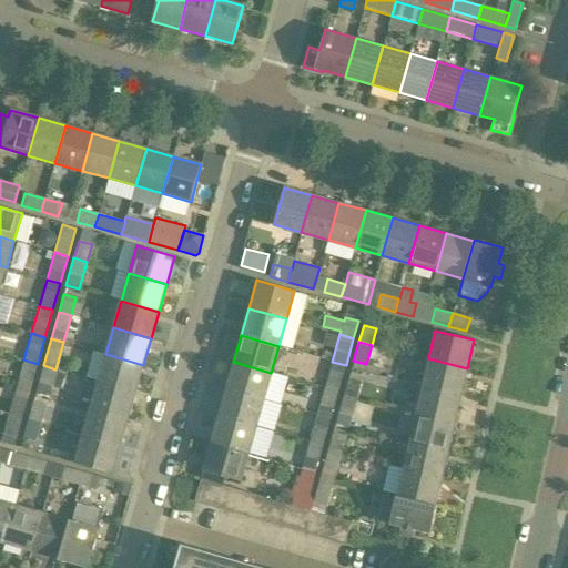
[(143,365),(105,354),(98,381),(135,392),(143,365)]
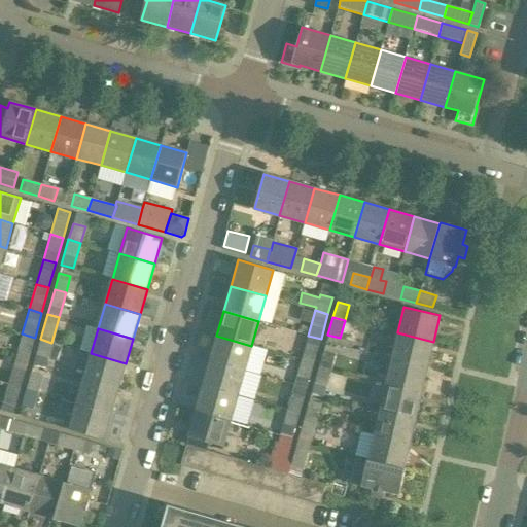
[(433,342),(397,332),(392,358),(427,366),(433,342)]
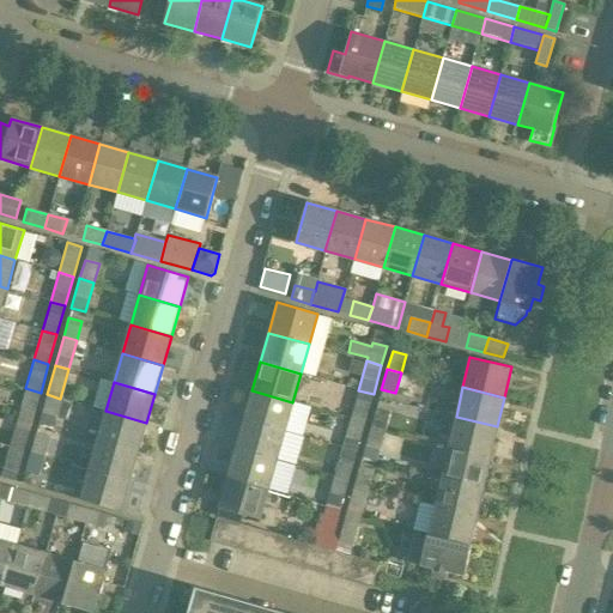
[(17,417),(32,422),(41,393),(25,388),(17,417)]
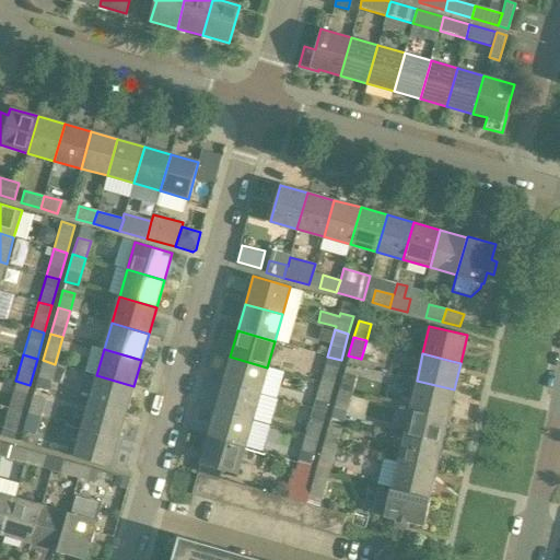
[(223,383),(260,394),(267,368),(230,357),(223,383)]
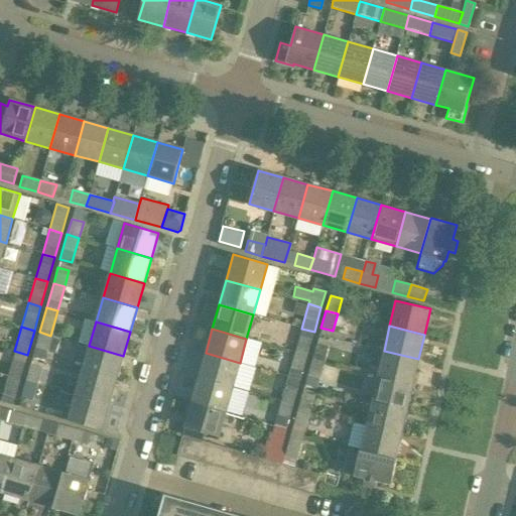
[(294,353),(307,356),(314,332),(301,329),(294,353)]
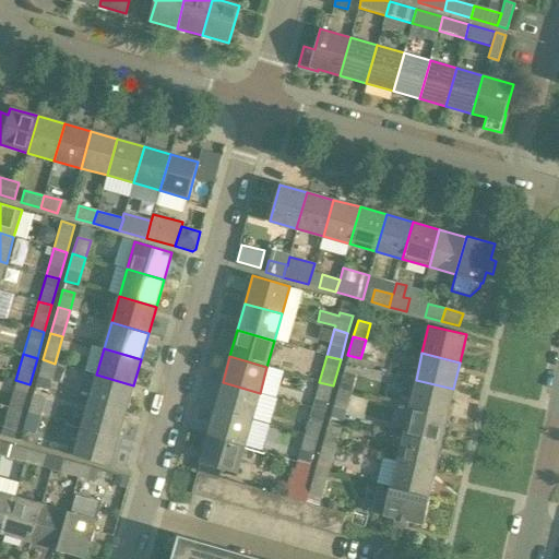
[(55,364),(43,359),(35,387),(48,390),(55,364)]
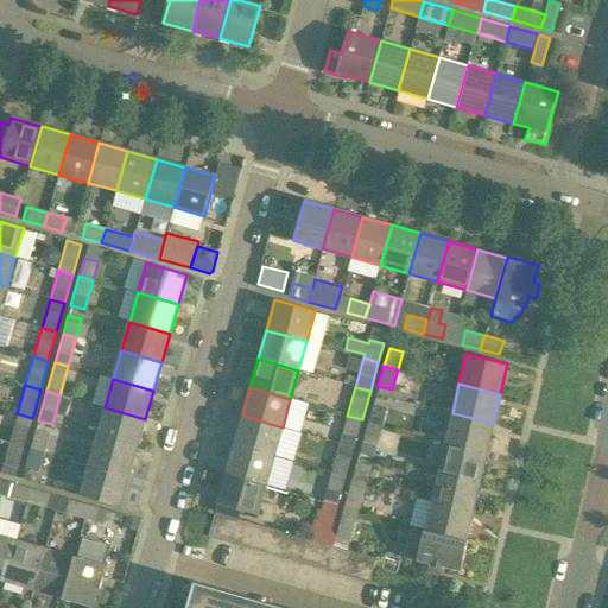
[(386,410),(373,406),(367,424),(381,428),(386,410)]
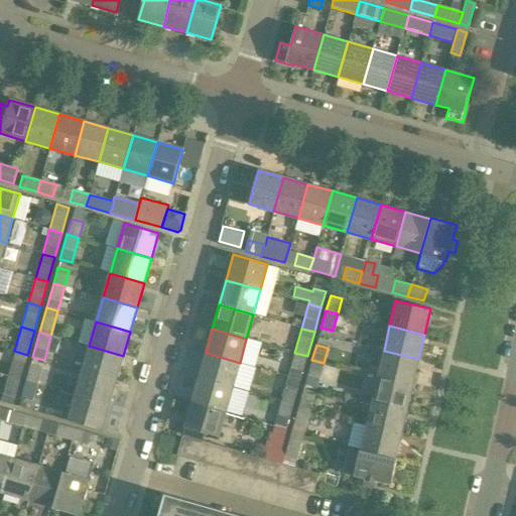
[(123,356),(89,346),(82,371),(116,380),(123,356)]
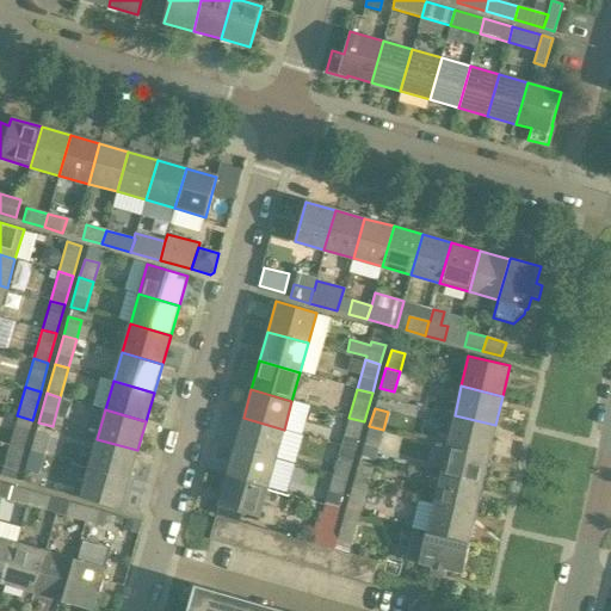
[(495,425),(455,415),(455,417),(440,413),(437,424),(451,427),(448,445),(489,455),(495,425)]
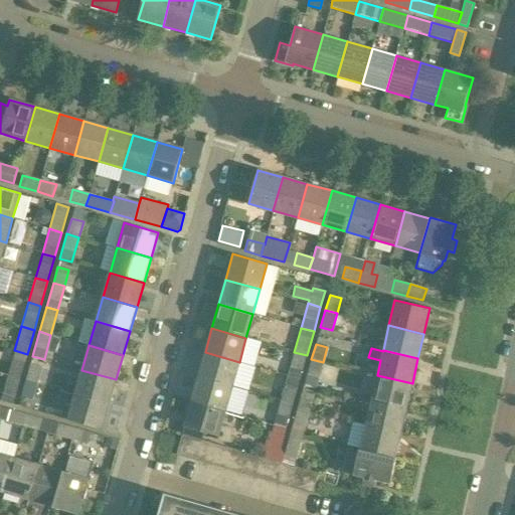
[(7,375),(20,378),(27,354),(14,350),(7,375)]
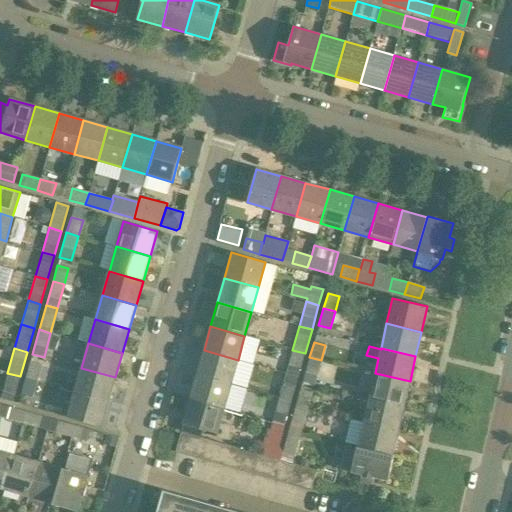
[(197,375),(231,385),(238,360),(204,350),(197,375)]
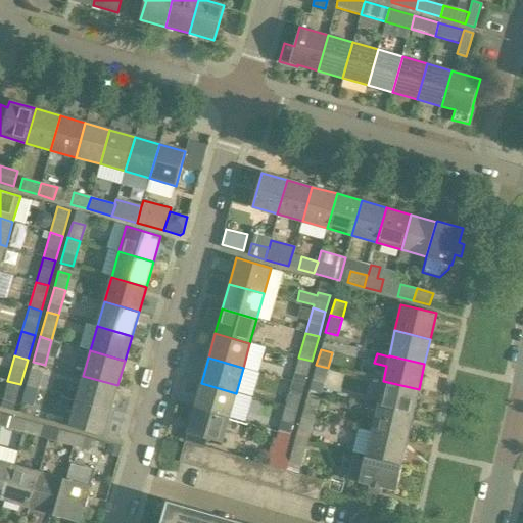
[(291,382),(304,386),(312,361),(298,358),(291,382)]
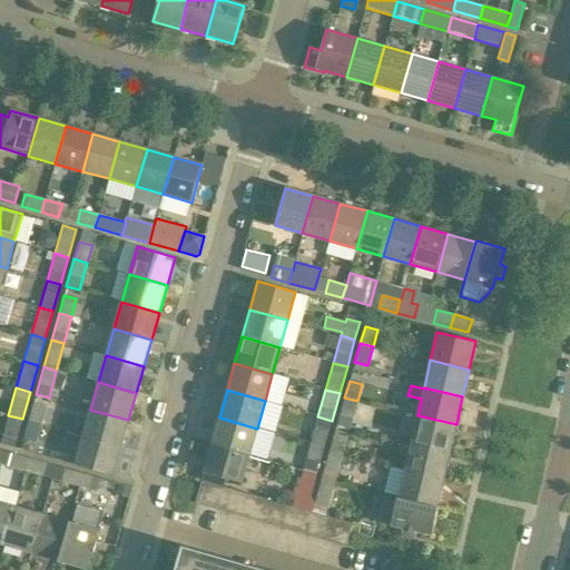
[(336,425),(350,429),(357,401),(344,397),(336,425)]
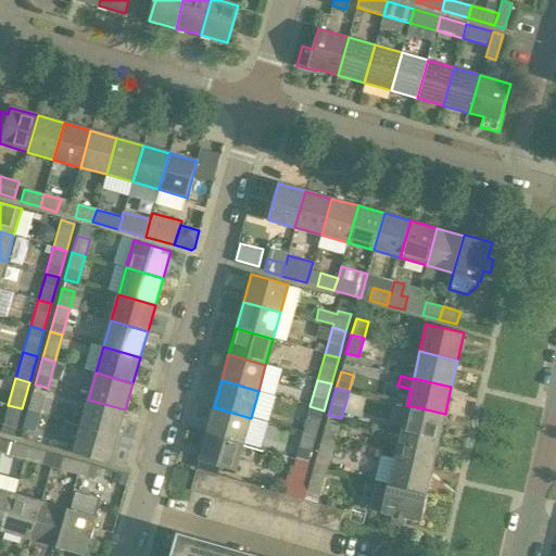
[(46,396),(33,393),(27,411),(40,414),(46,396)]
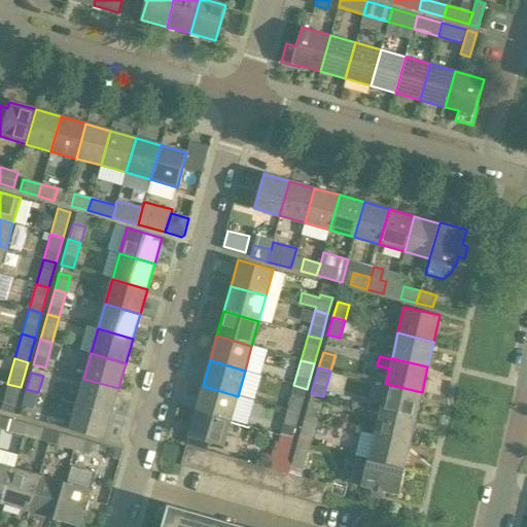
[(118,388),(83,379),(76,403),(112,414),(118,388)]
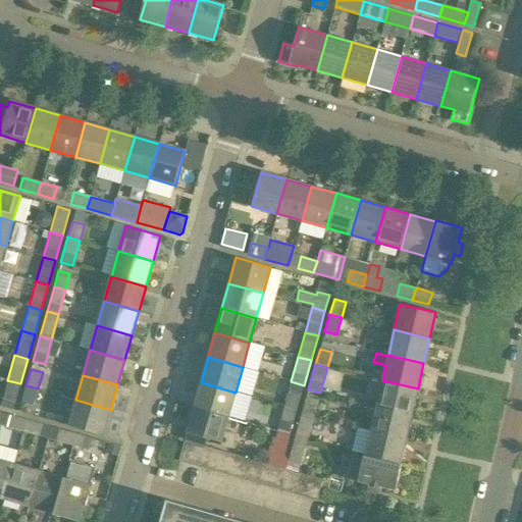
[(2,398),(15,401),(20,383),(7,380),(2,398)]
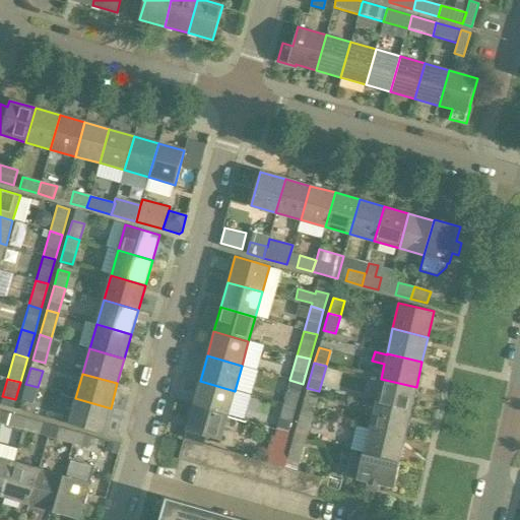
[(416,387),(381,379),(375,403),(410,411),(416,387)]
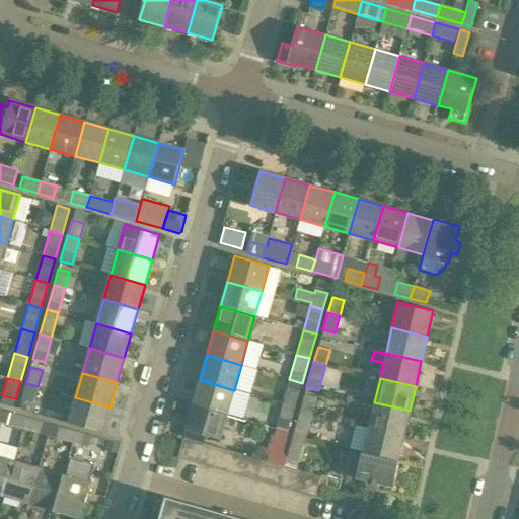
[(282,403),(295,408),(302,383),(289,379),(287,387),(282,403)]
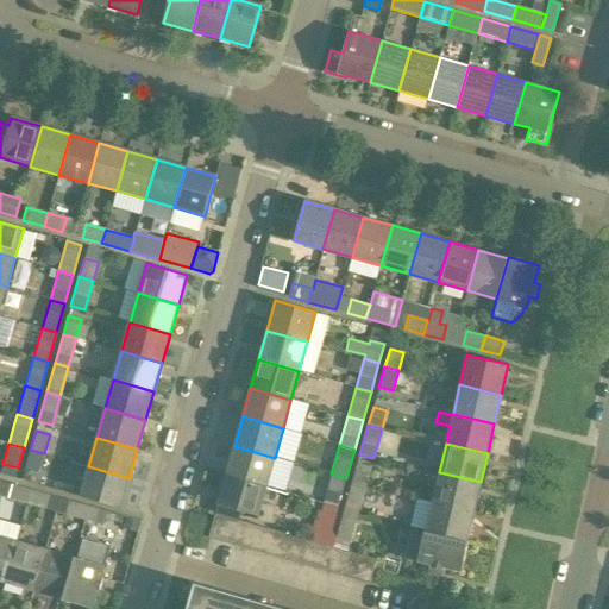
[(226,475),(267,487),(275,458),(234,446),(226,475)]
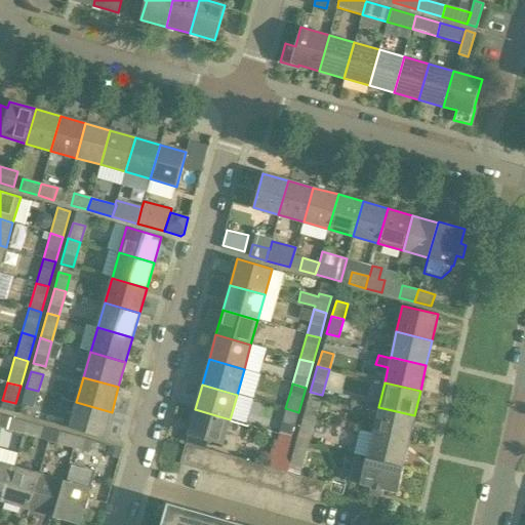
[(21,404),(33,408),(38,391),(26,388),(21,404)]
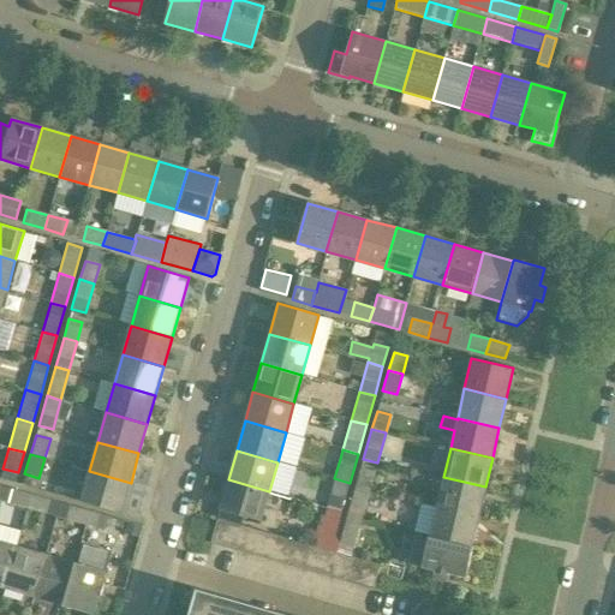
[(374,472),(360,469),(354,487),(368,490),(369,490),(374,472)]
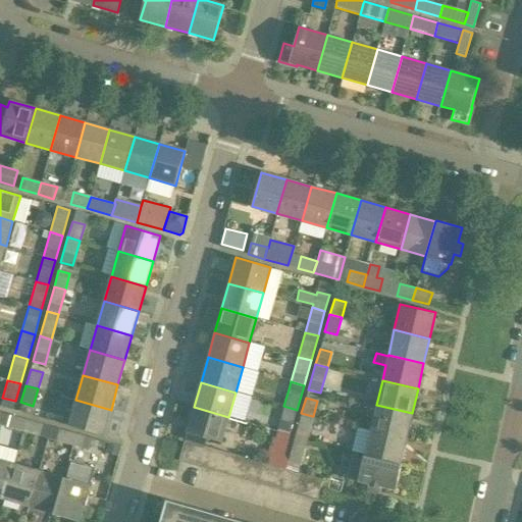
[(111,410),(75,400),(68,425),(103,435),(111,410)]
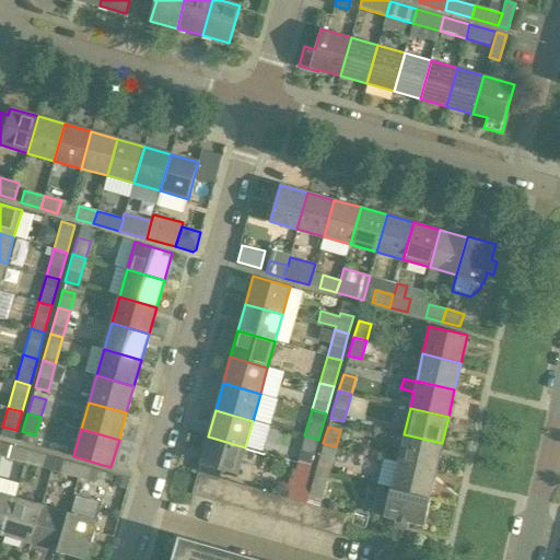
[(442,443),(404,434),(397,462),(435,470),(442,443)]
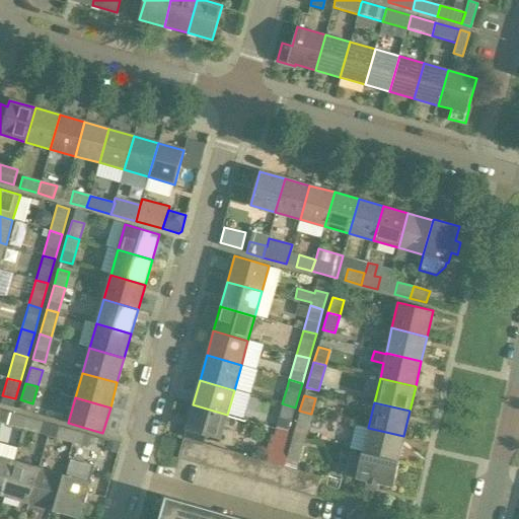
[(288,432),(291,421),(295,408),(282,403),(276,429),(288,432)]
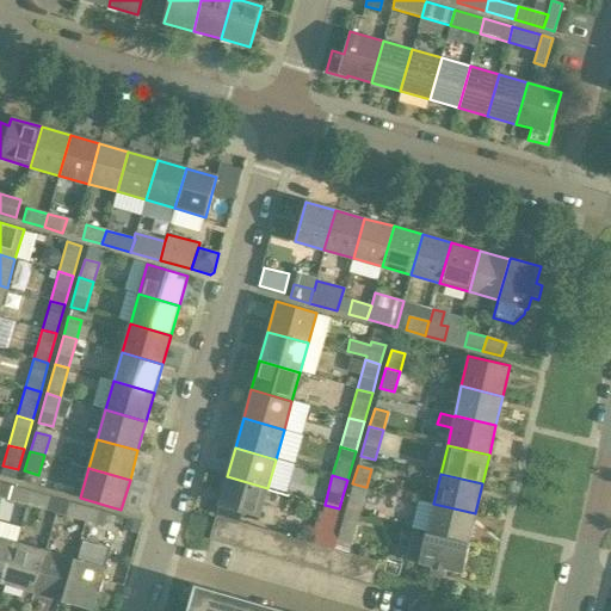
[(218,506),(259,518),(258,523),(271,526),(276,510),(263,506),(267,488),(227,476),(218,506)]
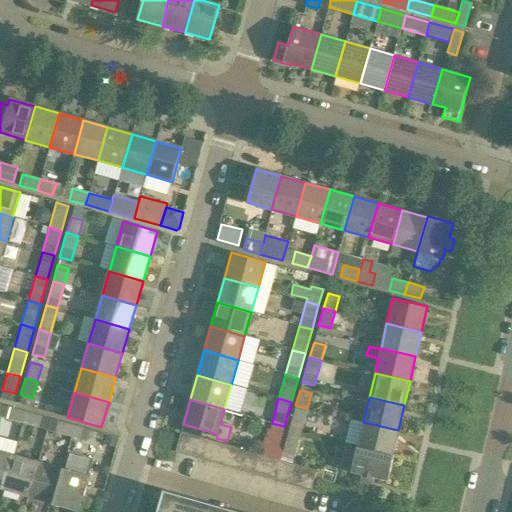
[(307,408),(306,408),(295,405),(288,430),(300,433),(302,424),(307,408)]
